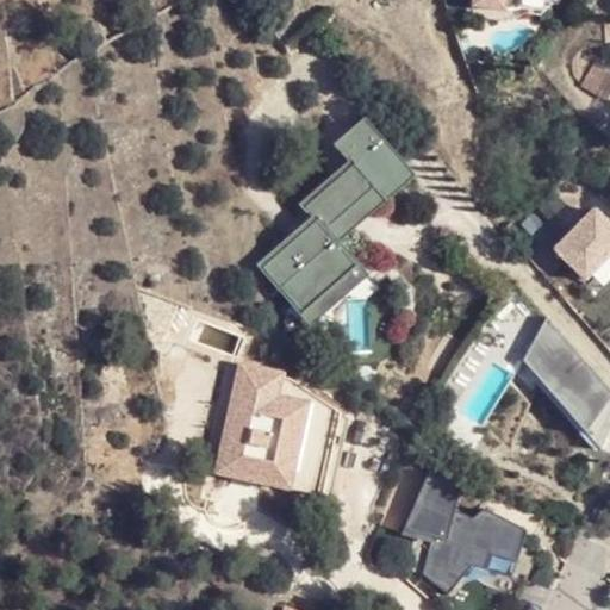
[(509,0),(477,0),(477,5),(509,10),(509,0)]
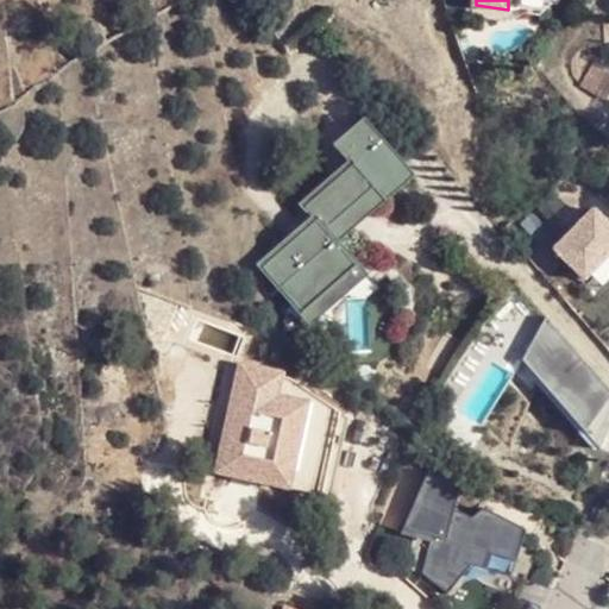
[(406,170),(359,114),(332,137),(378,193),(406,170)]
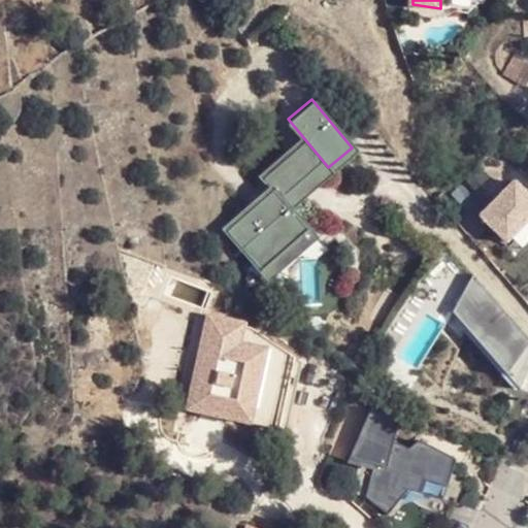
[(287,201),(328,167),(300,134),(260,168),(287,201)]
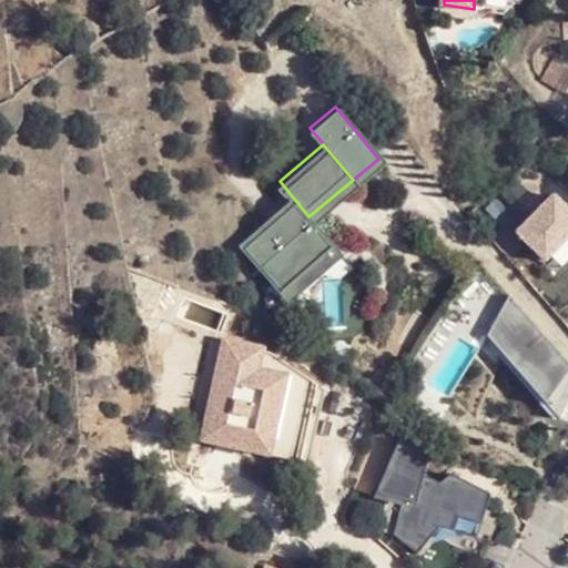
[(567,202),(554,190),(515,234),(547,262),(567,237),(567,202)]
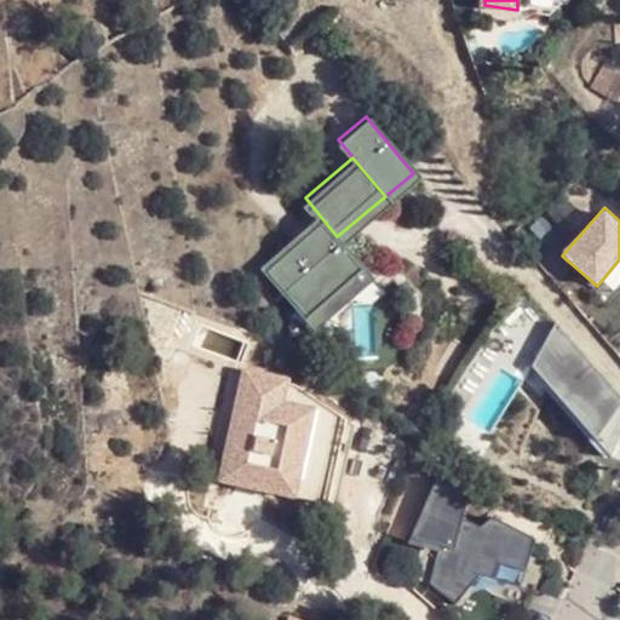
[(316,216),(259,267),(313,326),(369,275),(316,216)]
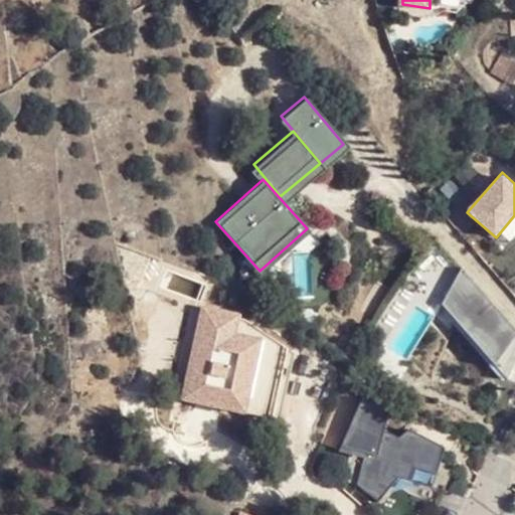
[(514,332),(460,267),(442,303),(507,375),(514,352),(514,332)]
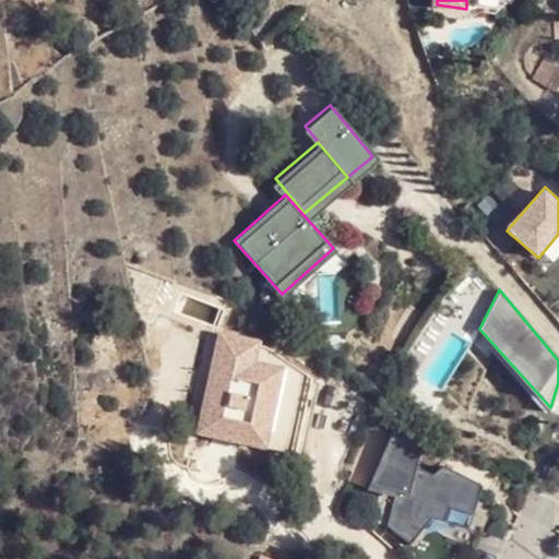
[(217,335),(194,430),(299,454),(317,378),(252,337),(217,335)]
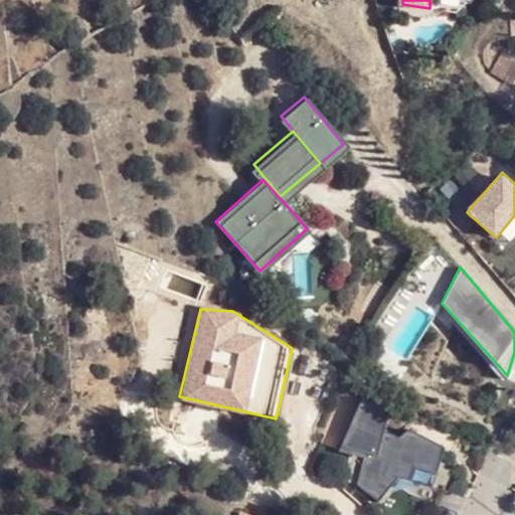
[(340,446),(368,454),(374,437),(383,406),(361,396),(340,446)]
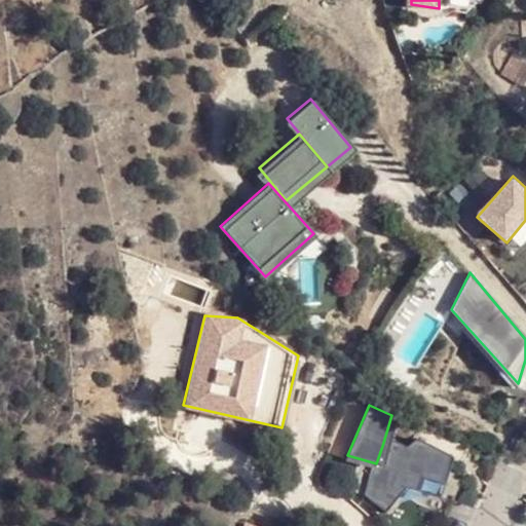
[(376,463),(365,494),(384,510),(405,486),(438,495),(449,451),(413,437),(407,445),(382,446),(376,463)]
